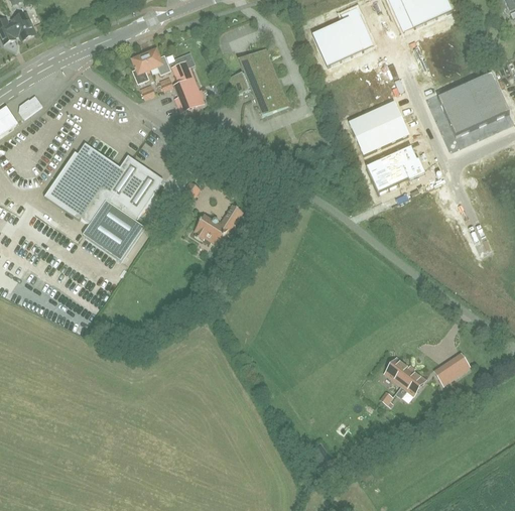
[(412,25),(413,27),(452,10),(446,0),(388,0),(402,30),(412,25)]
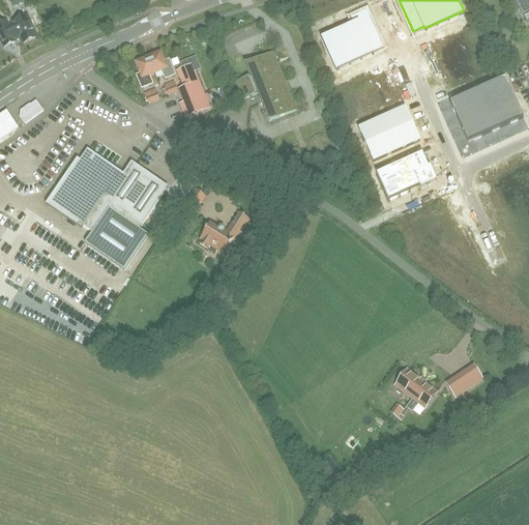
[(518,0),(523,9),(528,5),(528,0),(518,0)]
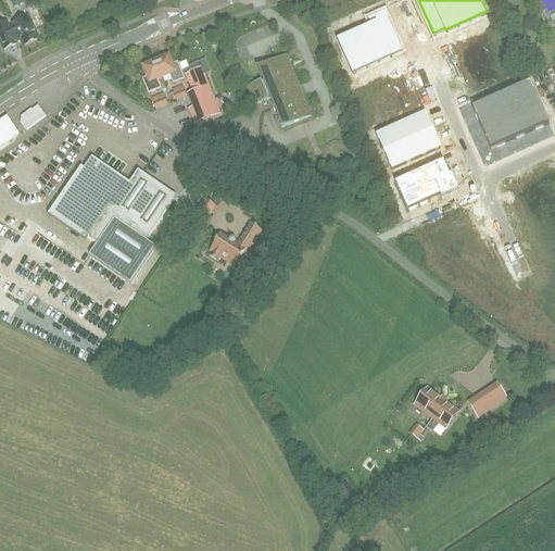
[(391,53),(390,52),(401,47),(383,8),(366,15),(366,16),(367,15),(369,21),(336,36),(351,72),(391,53)]
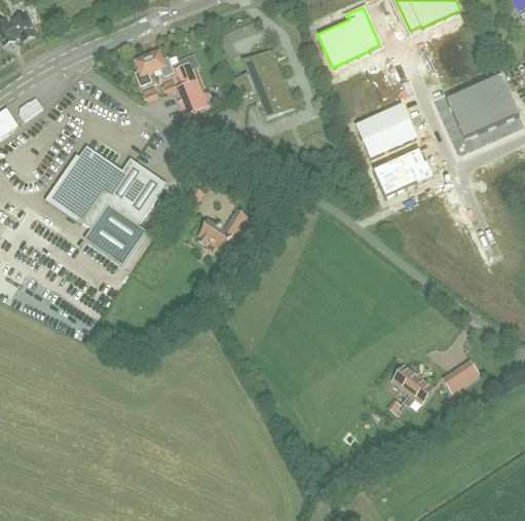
[(11,19),(12,20),(7,22),(5,16),(0,19),(0,36),(3,43),(15,38),(14,36),(19,34),(21,39),(36,33),(26,11),(11,19)]
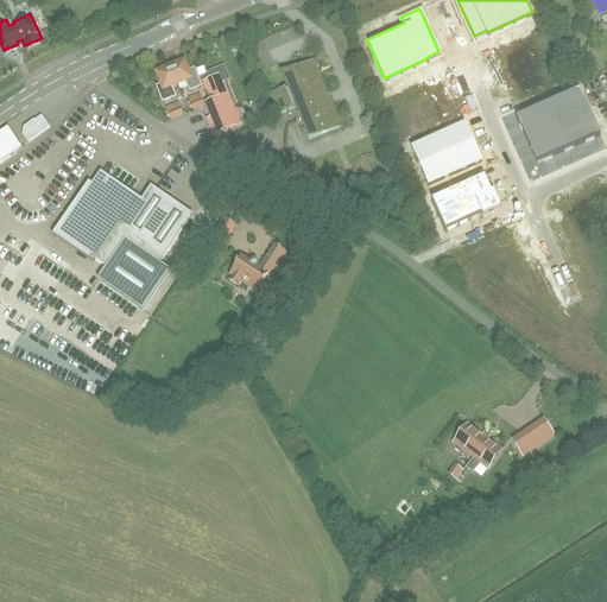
[(542,32),(495,52),(506,76),(500,78),(510,101),(531,92),(530,90),(562,77),(542,32)]
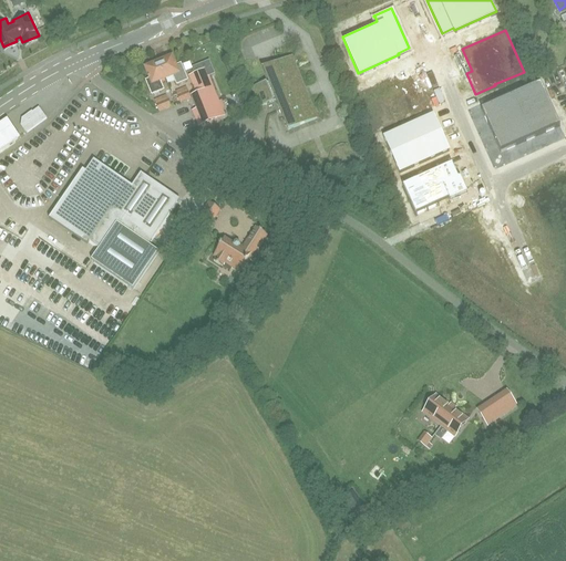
[(157,56),(165,75),(173,73),(175,80),(187,75),(179,59),(174,61),(171,52),(166,54),(166,53),(157,56)]
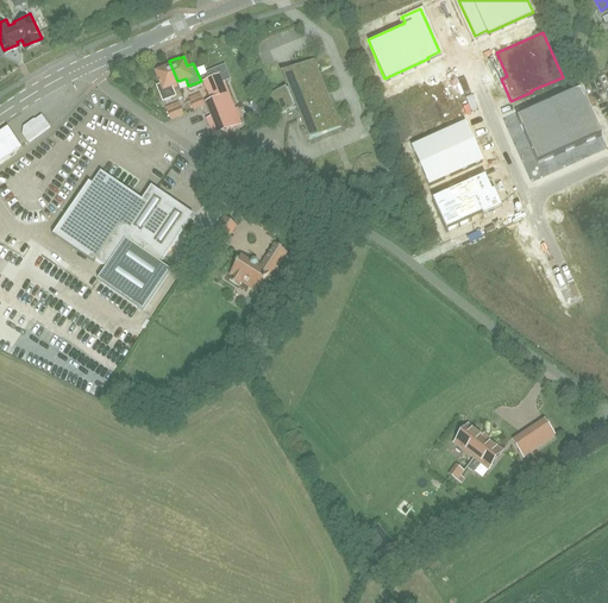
[(270,90),(277,110),(295,102),(308,134),(339,121),(313,56),(282,69),(287,82),(270,90)]
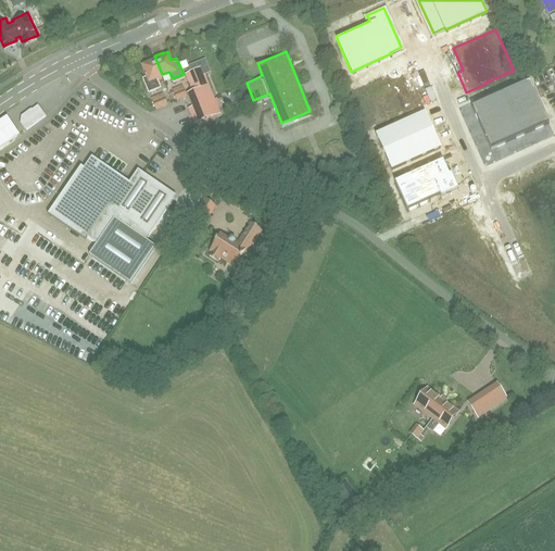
[(154,55),(144,60),(146,61),(141,62),(146,73),(141,75),(148,88),(160,84),(156,76),(162,74),(154,55)]
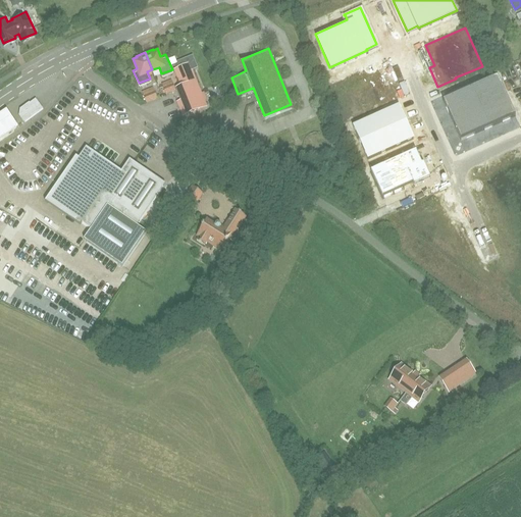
[(177,64),(172,66),(180,83),(176,85),(187,109),(206,101),(191,64),(188,59),(177,64)]
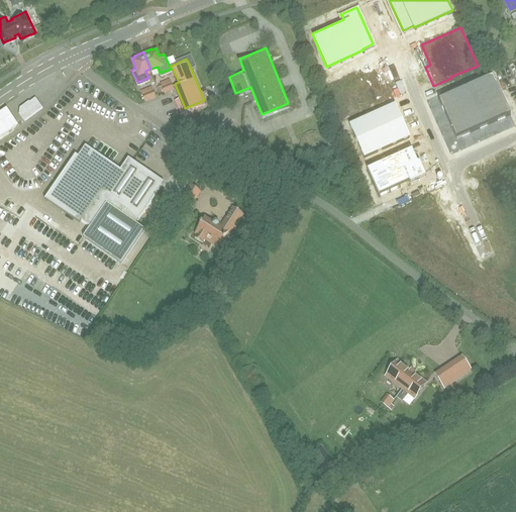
[(510,111),(492,72),(438,97),(455,135),(510,111)]
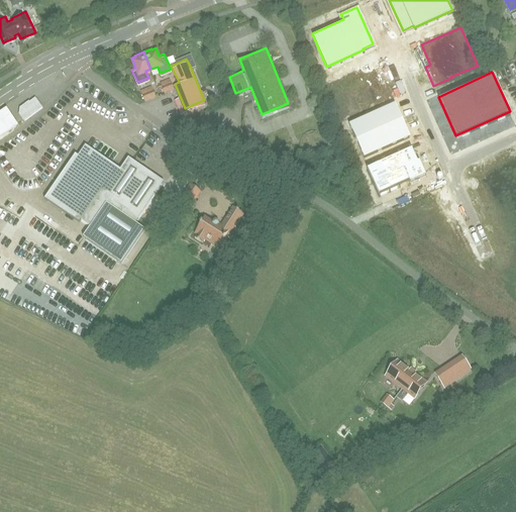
[(164,90),(173,86),(168,74),(159,78),(164,90)]
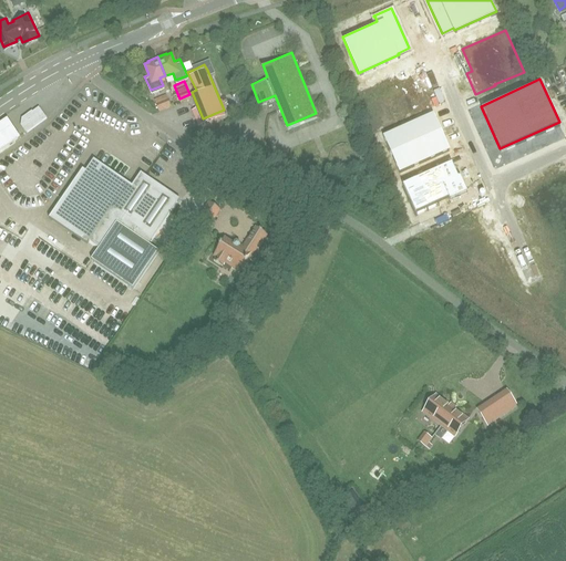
[(160,106),(171,102),(166,91),(155,95),(160,106)]
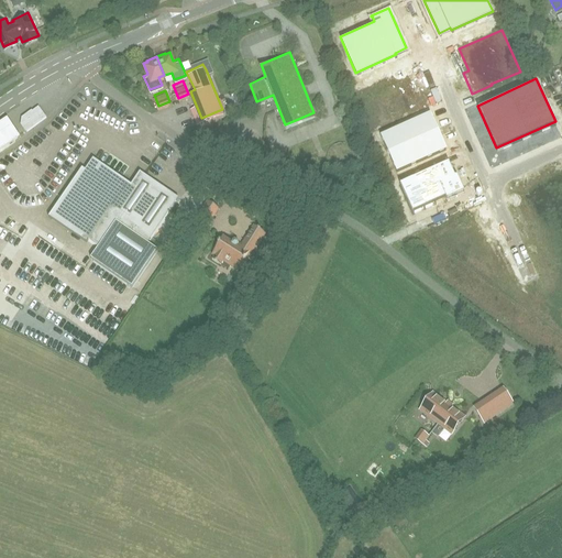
[(25,128),(45,113),(37,102),(22,115),(21,120),(25,128)]
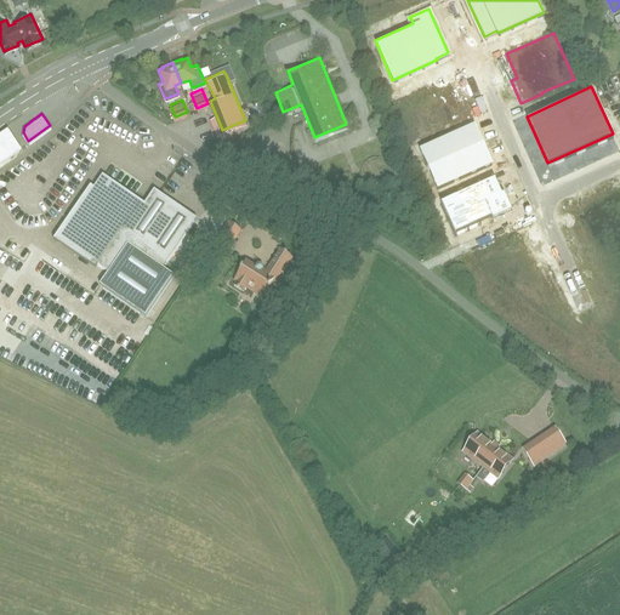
[(437,186),(490,161),(473,121),(419,146),(437,186)]
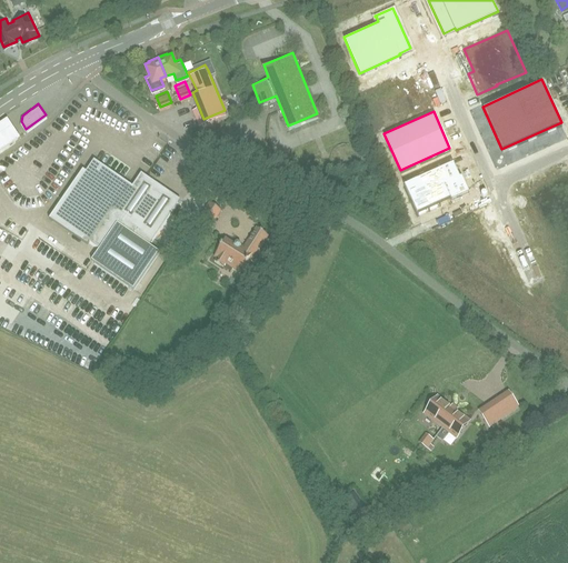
[(0,143),(19,132),(7,112),(0,116),(0,143)]
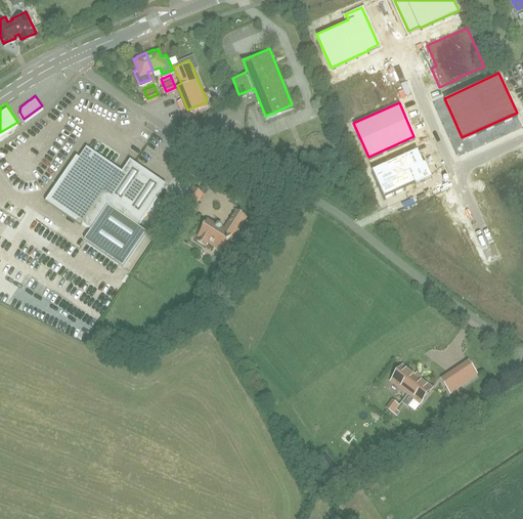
[(49,198),(90,226),(83,236),(122,263),(145,228),(137,223),(166,181),(129,157),(120,171),(109,163),(110,161),(86,143),(49,198)]
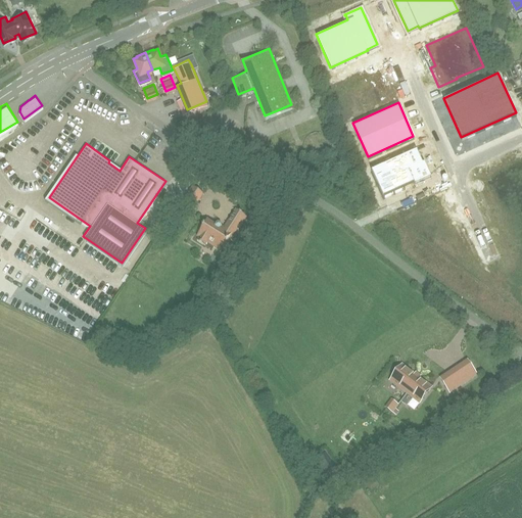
[(414,183),(431,175),(424,160),(422,160),(417,148),(371,169),(382,195),(414,181),(414,183)]
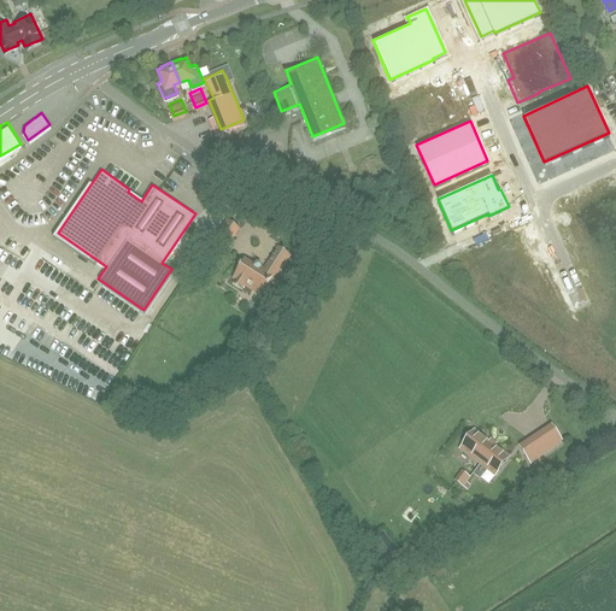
[(240,224),(226,215),(212,235),(227,244),(240,224)]
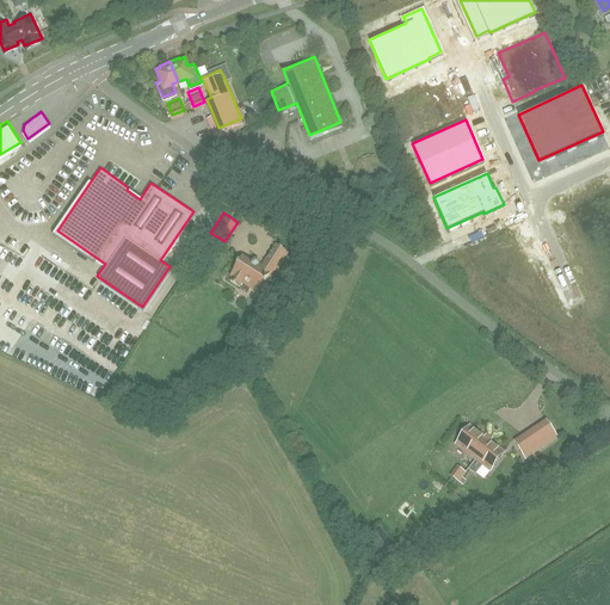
[(233,261),(230,265),(232,266),(230,270),(233,271),(230,275),(240,281),(245,273),(252,278),(250,282),(258,288),(265,277),(267,278),(278,260),(279,261),(288,248),(275,239),(258,264),(256,263),(258,260),(258,258),(254,255),(253,257),(252,258),(241,252),(235,261),(233,261)]
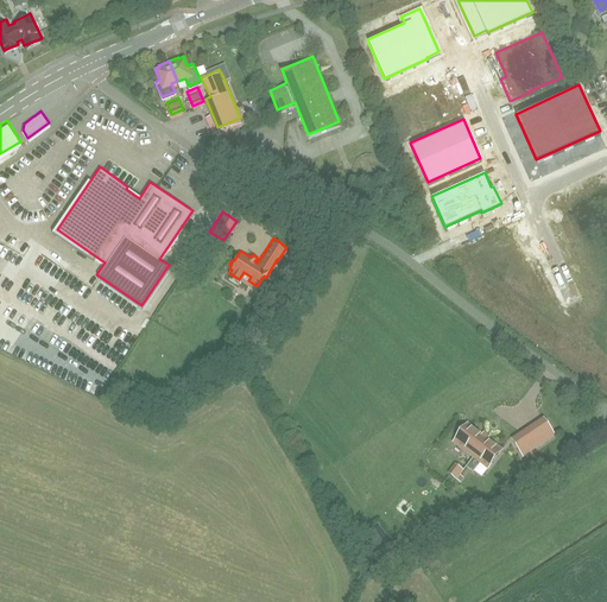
[(466,419),(453,437),(487,462),(500,445),(466,419)]
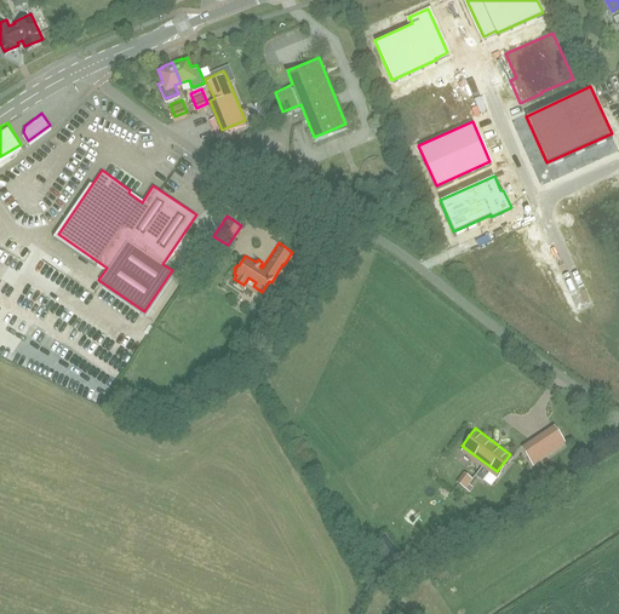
[(559,434),(523,449),(529,463),(565,447),(559,434)]
